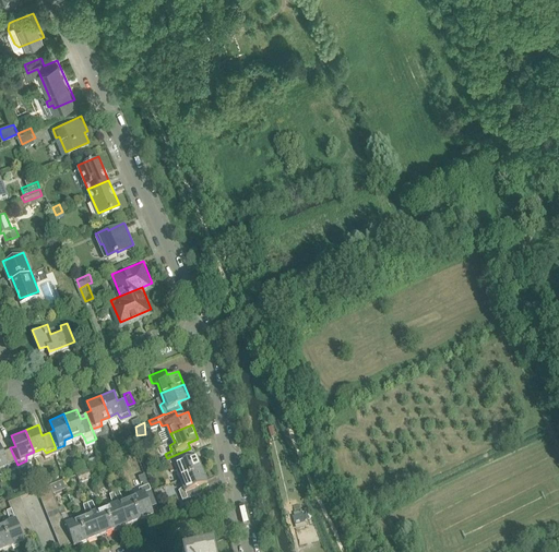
[(0,471),(18,465),(10,447),(3,451),(0,442),(0,471)]
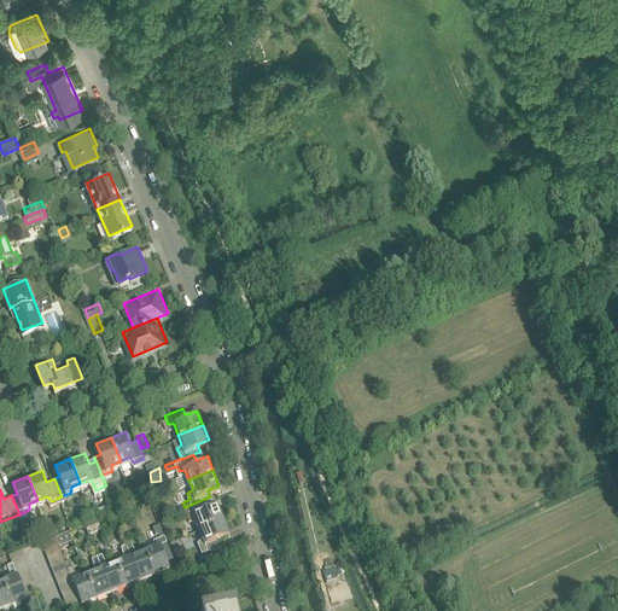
[(199,525),(223,516),(217,501),(205,506),(203,500),(210,496),(185,507),(188,516),(194,516),(199,525)]
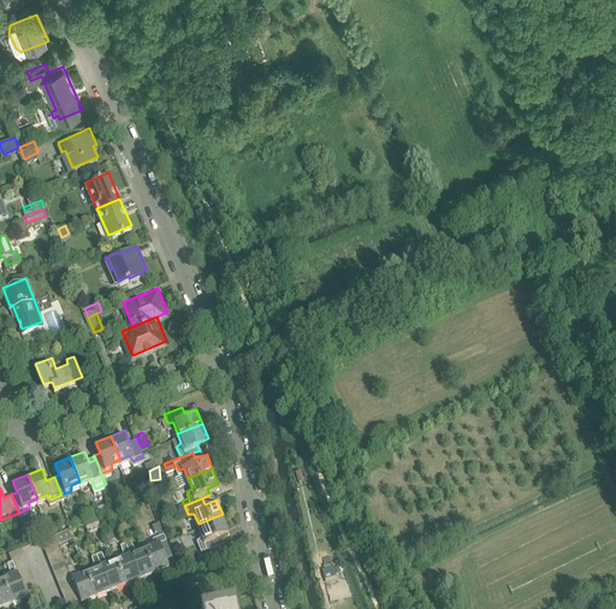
[(107,506),(105,500),(95,503),(98,510),(107,506)]
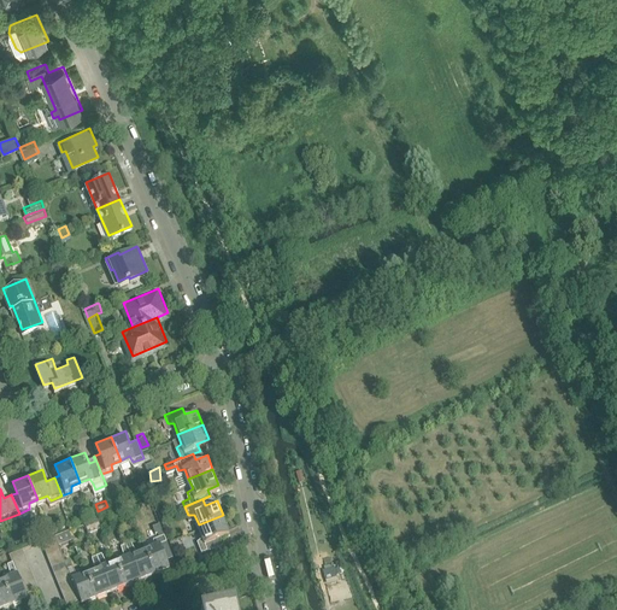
[(223,515),(199,525),(201,532),(197,537),(201,549),(219,541),(217,534),(229,529),(223,515)]
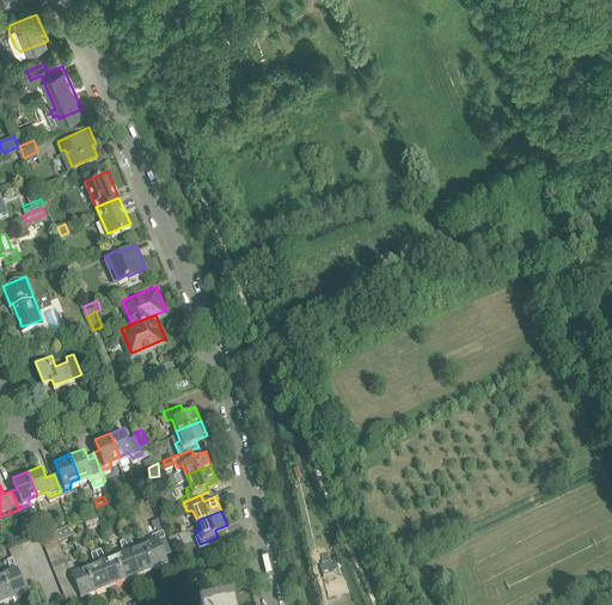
[(144,541),(153,564),(167,558),(164,549),(170,545),(157,513),(151,515),(155,530),(152,531),(153,537),(144,541)]
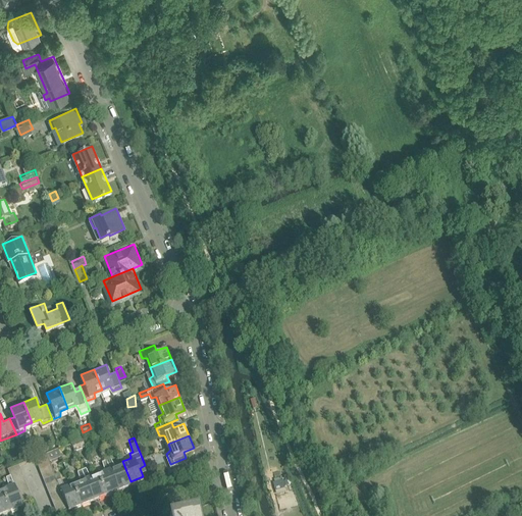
[(49,456),(46,450),(35,454),(38,461),(49,456)]
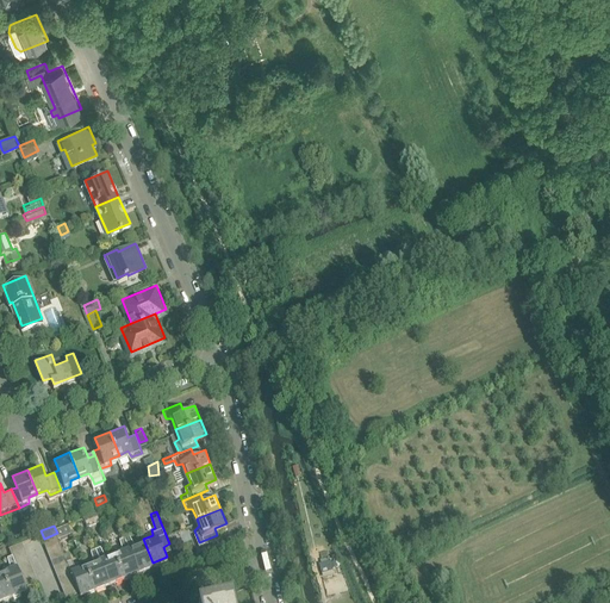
[(129,532),(124,534),(137,569),(153,563),(143,539),(135,542),(129,532)]
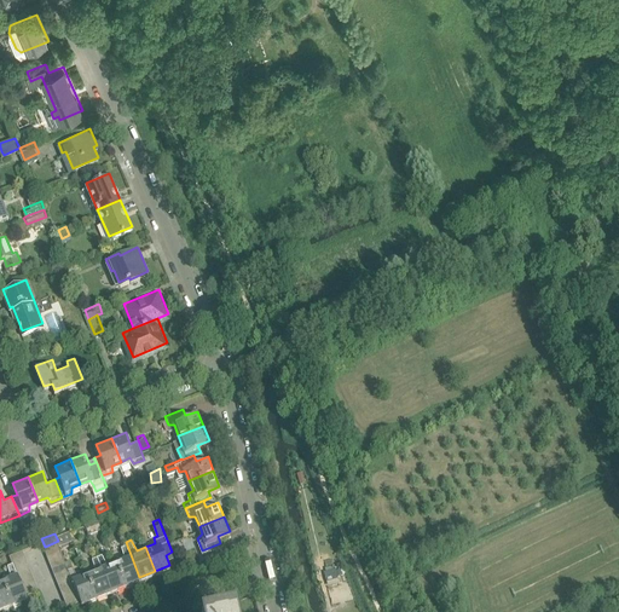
[(61,547),(58,541),(45,547),(47,552),(61,547)]
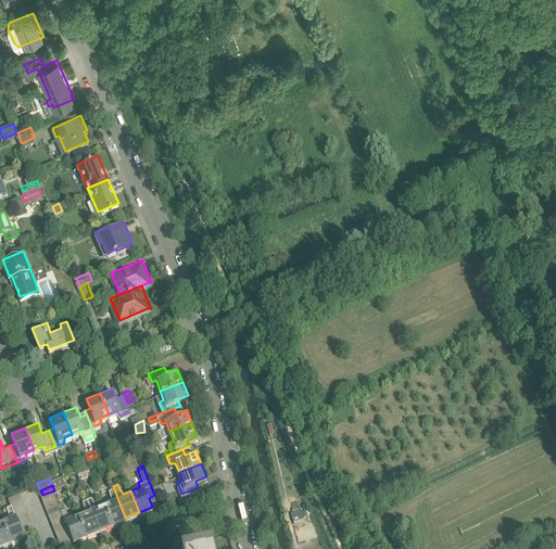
[(111,498),(103,501),(112,523),(125,518),(113,486),(109,487),(111,498)]
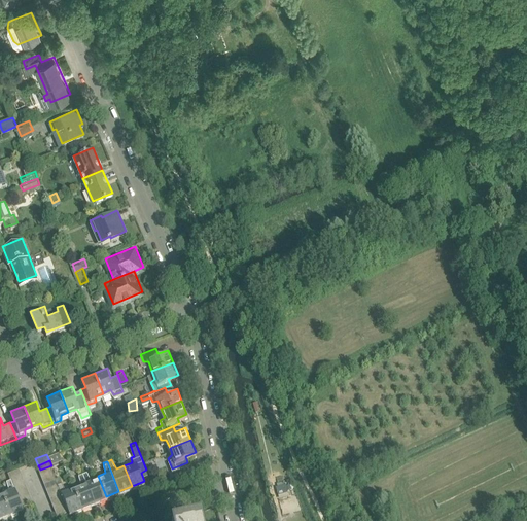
[(22,471),(20,465),(7,470),(10,476),(22,471)]
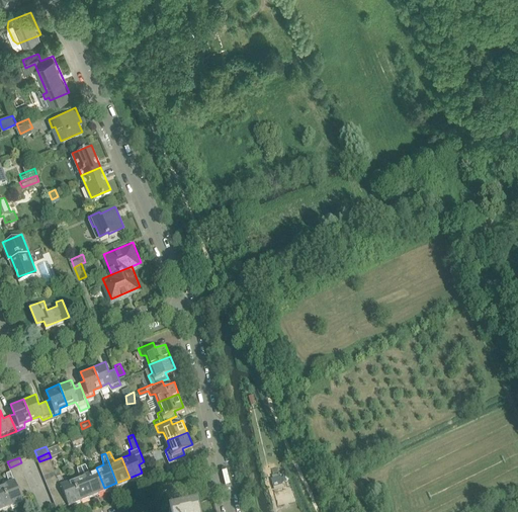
[(53,462),(51,457),(39,461),(41,466),(53,462)]
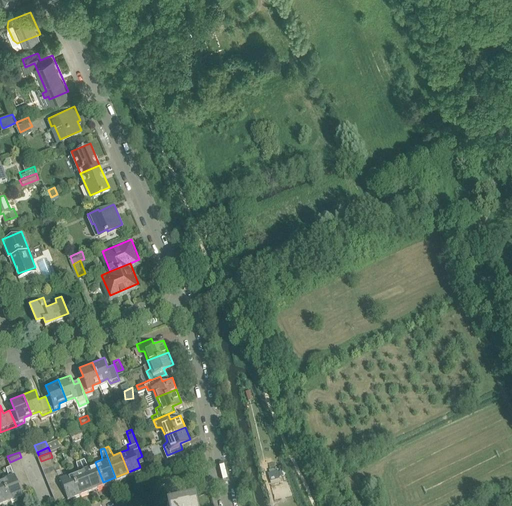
[(84,456),(80,458),(92,487),(103,482),(95,462),(89,464),(84,456)]
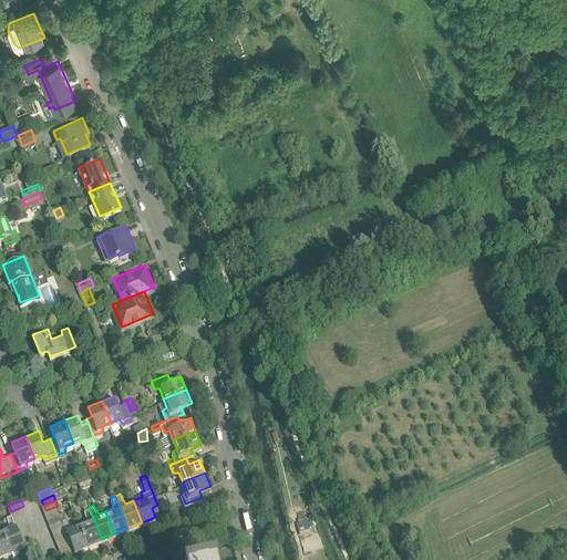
[(26,512),(23,506),(11,511),(11,512),(13,517),(26,512)]
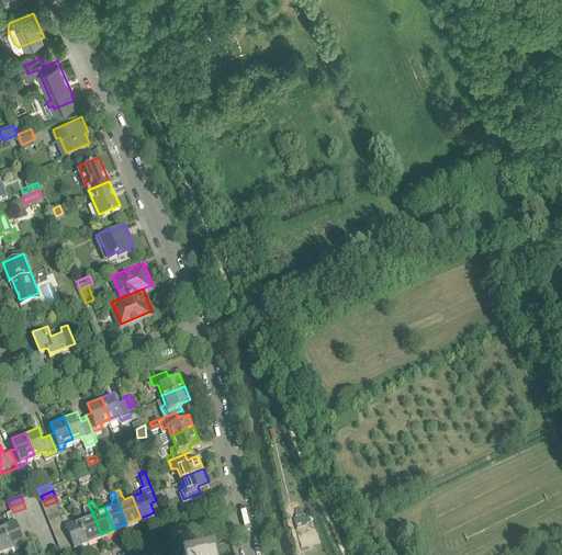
[(45,506),(47,511),(59,507),(58,505),(57,501),(45,506)]
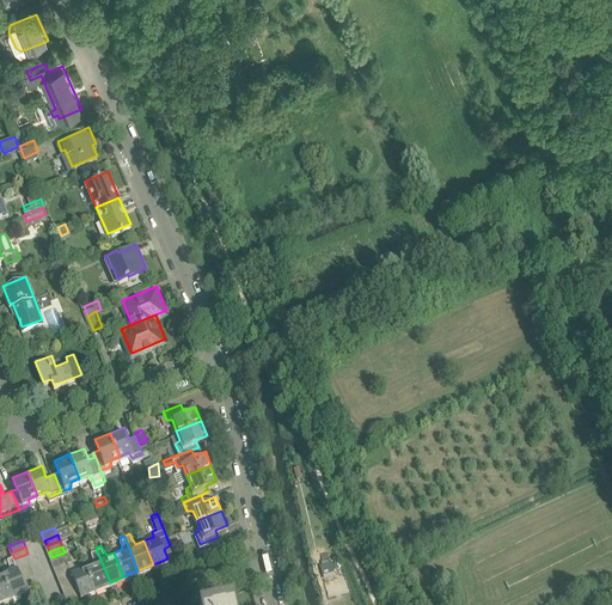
[(93,561),(85,564),(95,587),(110,582),(96,548),(91,549),(93,561)]
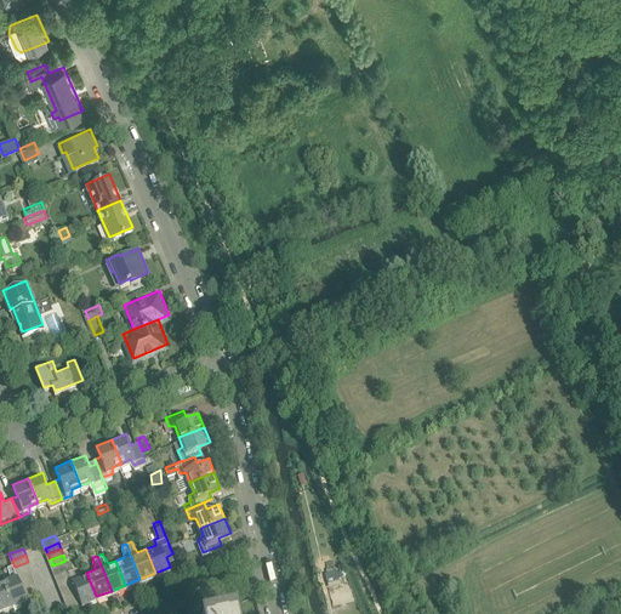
[(68,567),(66,561),(52,566),(55,573),(68,567)]
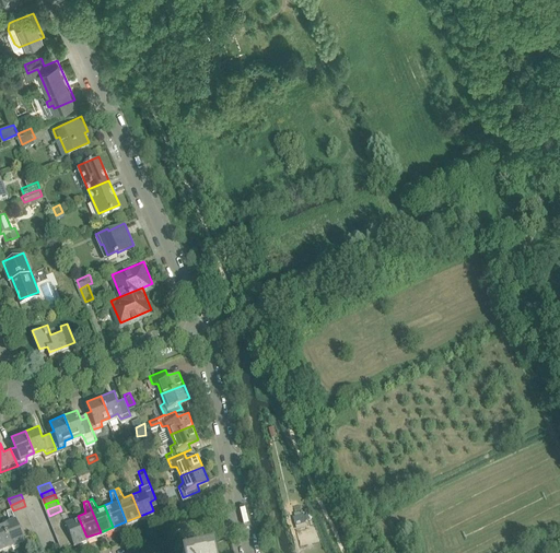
[(10,518),(2,521),(11,544),(24,539),(23,534),(21,528),(18,522),(15,517),(13,510),(11,506),(8,508),(10,518)]
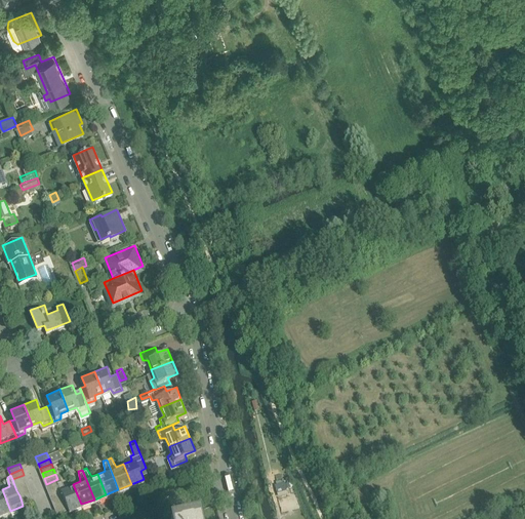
[(26,480),(24,475),(12,479),(14,485),(26,480)]
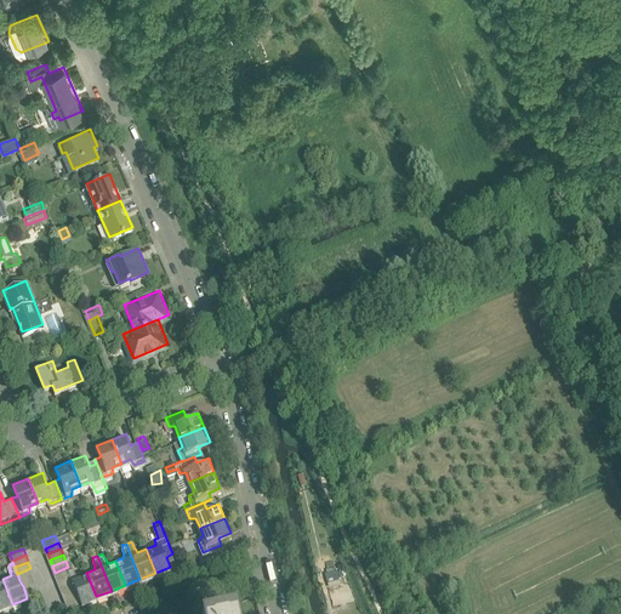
[(328,579),(339,576),(336,568),(336,566),(335,562),(328,564),(326,566),(326,568),(325,569),(328,579)]
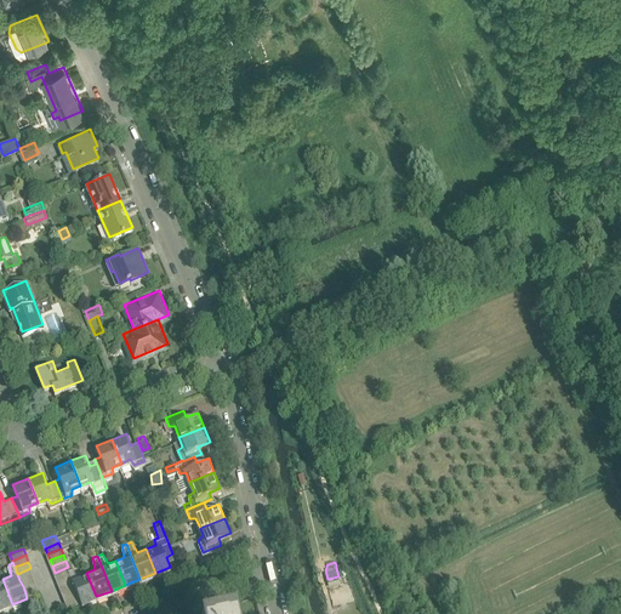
[(78,591),(80,597),(81,602),(96,596),(86,573),(78,575),(73,566),(68,567),(70,573),(73,579),(75,585),(78,591)]
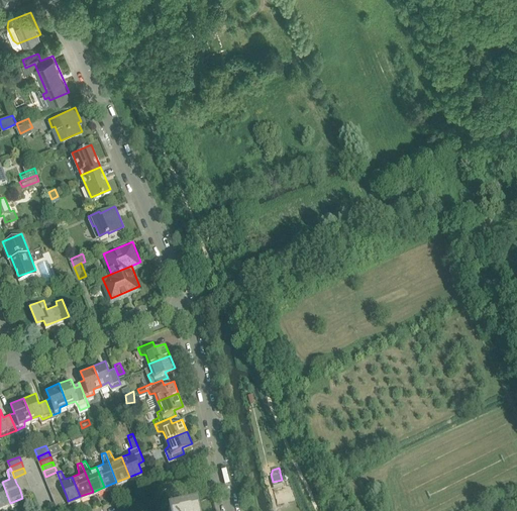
[(45,477),(47,481),(59,477),(57,472),(45,477)]
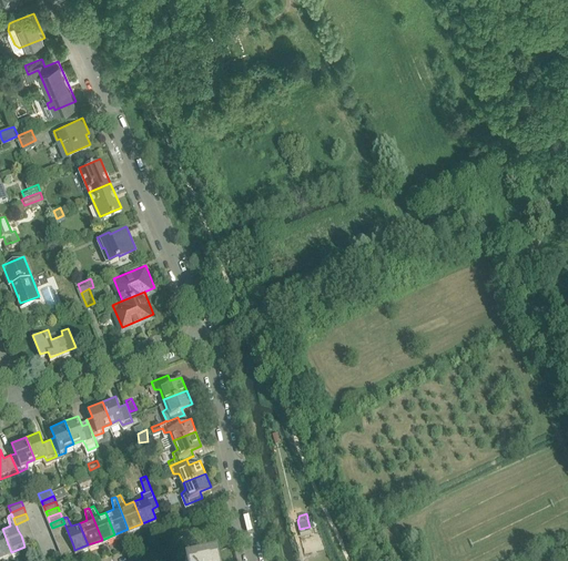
[(30,524),(28,519),(16,524),(18,530),(30,524)]
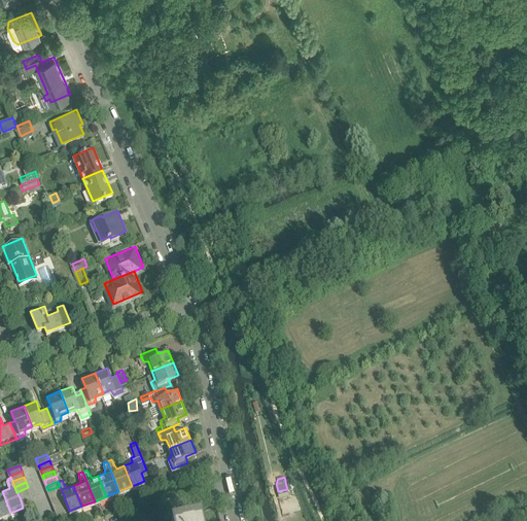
[(48,490),(50,495),(62,491),(60,486),(48,490)]
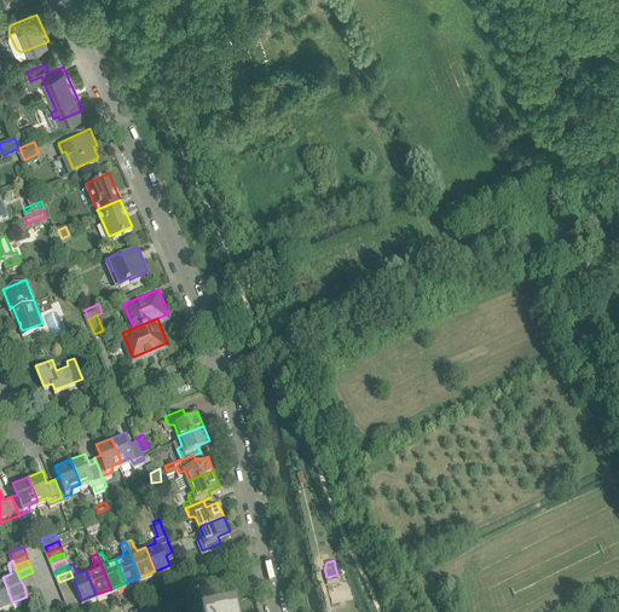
[(35,579),(33,572),(19,578),(23,584),(35,579)]
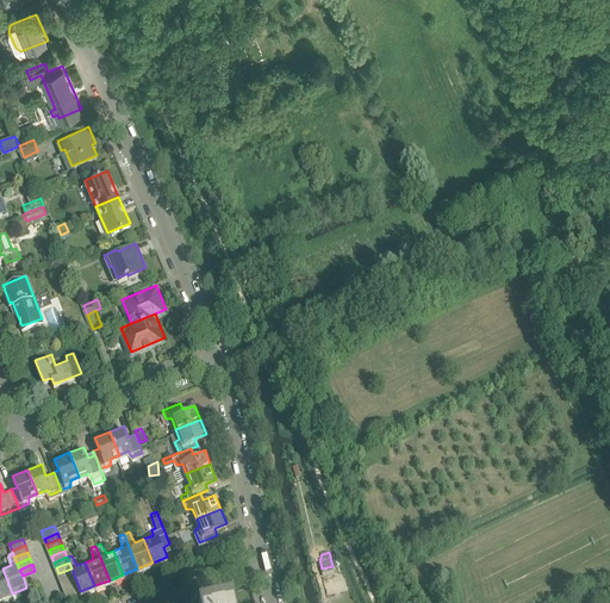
[(0,597),(12,594),(2,569),(0,569),(0,597)]
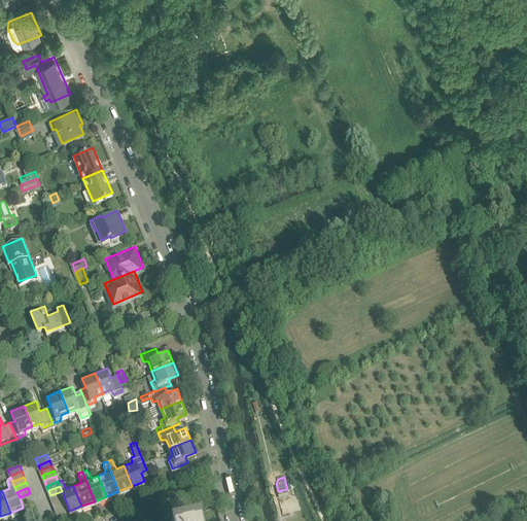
[(50,495),(53,500),(64,496),(62,491),(50,495)]
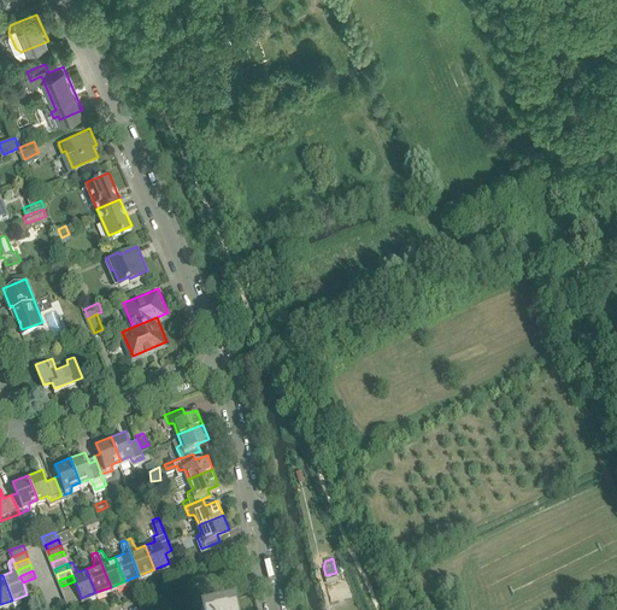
[(37,584),(35,578),(23,582),(25,590),(37,584)]
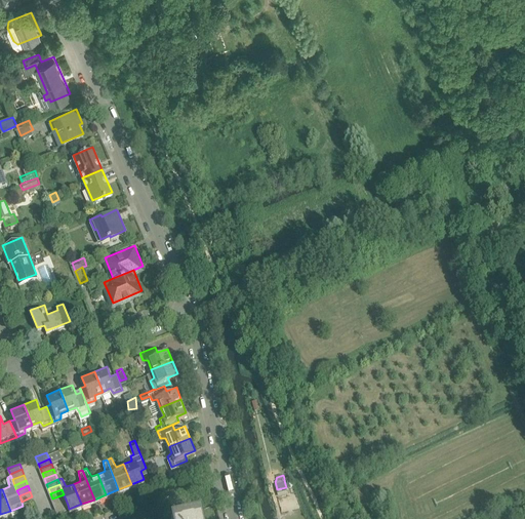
[(52,498),(54,504),(66,500),(64,494),(52,498)]
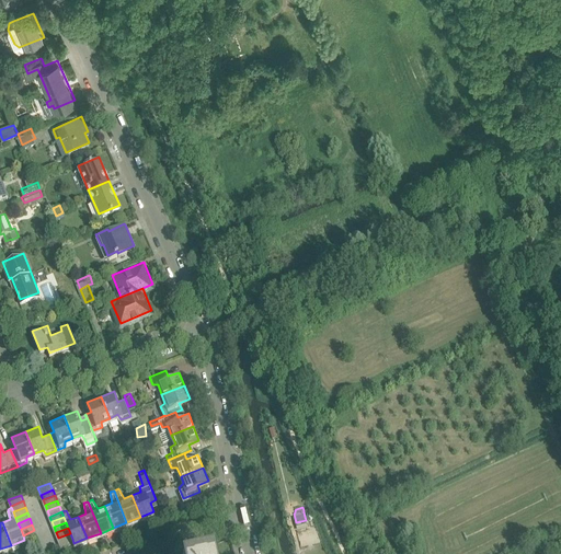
[(70,533),(58,538),(60,544),(72,539),(70,533)]
